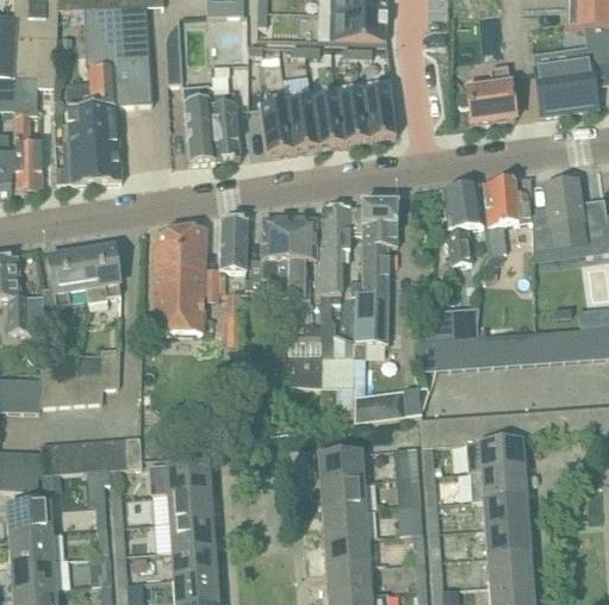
[(0,0),(0,106),(16,106),(16,78),(35,78),(35,88),(55,88),(58,11),(58,0),(0,0)]
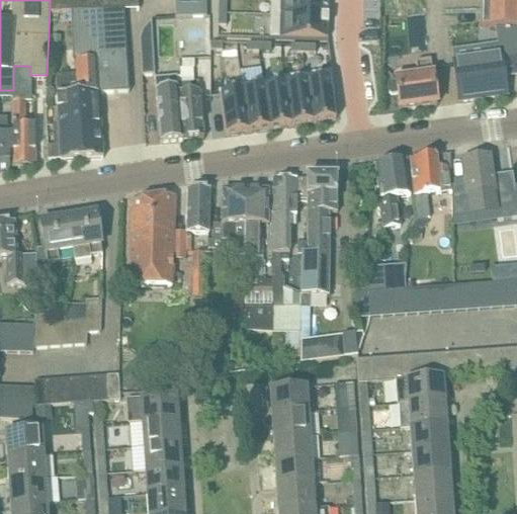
[(50,0),(50,9),(139,7),(138,0),(50,0)]
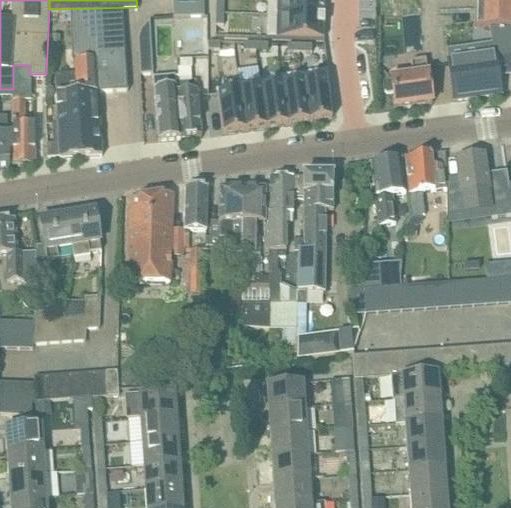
[(173,0),(174,14),(205,14),(204,0),(173,0)]
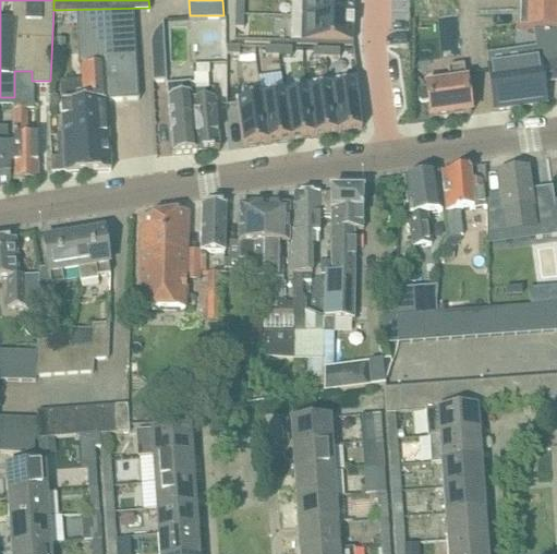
[(235,0),(235,11),(244,12),(244,0),(235,0)]
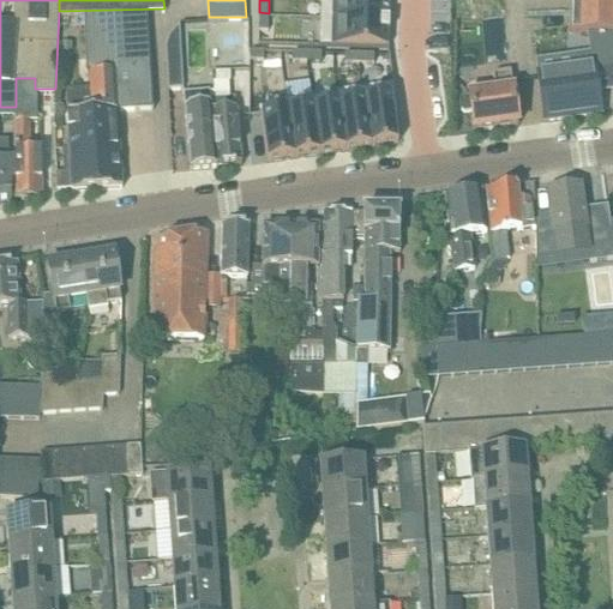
[(320,0),(320,14),(390,16),(390,0),(320,0)]
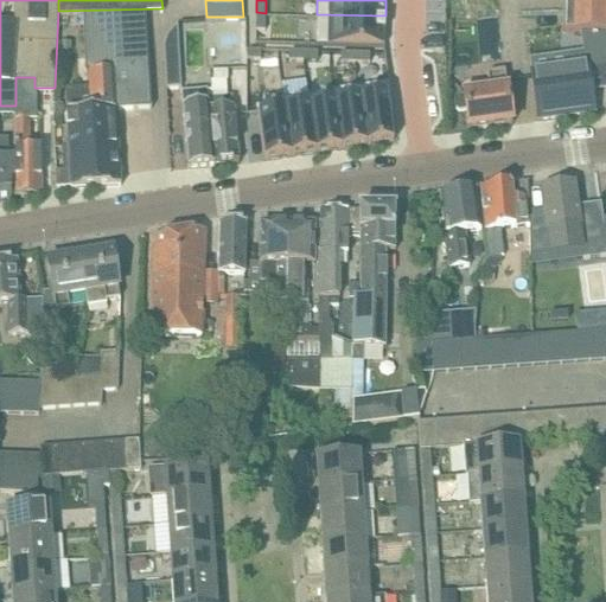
[(566,0),(566,27),(584,27),(605,27),(605,0),(566,0)]
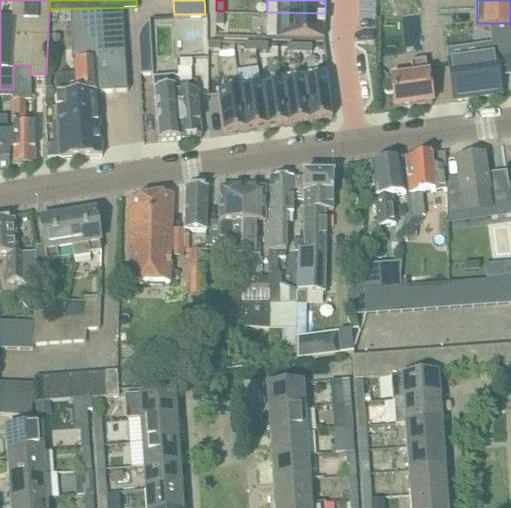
[(48,143),(48,154),(60,154),(60,156),(102,154),(99,90),(128,88),(124,7),(70,11),(72,46),(80,46),(81,56),(76,57),(77,77),(69,77),(68,74),(54,75),(55,86),(62,86),(62,90),(56,91),(58,120),(53,120),(54,143),(48,143)]
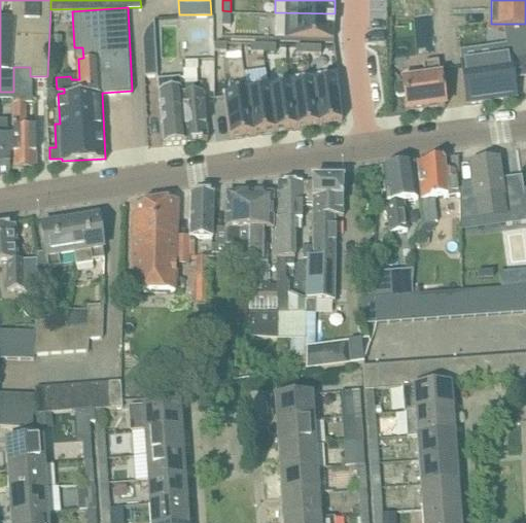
[(222,10),(222,23),(231,24),(231,11),(222,10)]
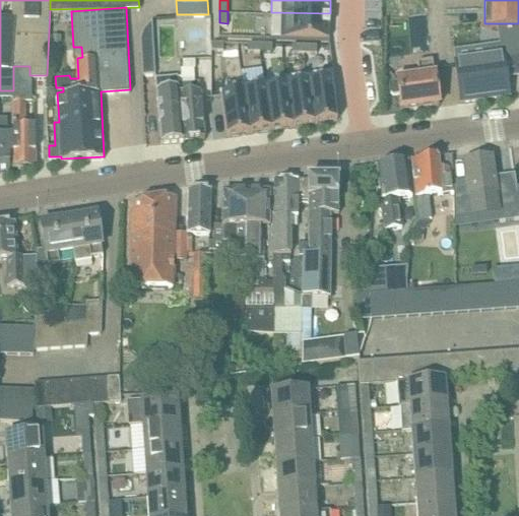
[(271,12),(271,36),(329,37),(330,13),(271,12)]
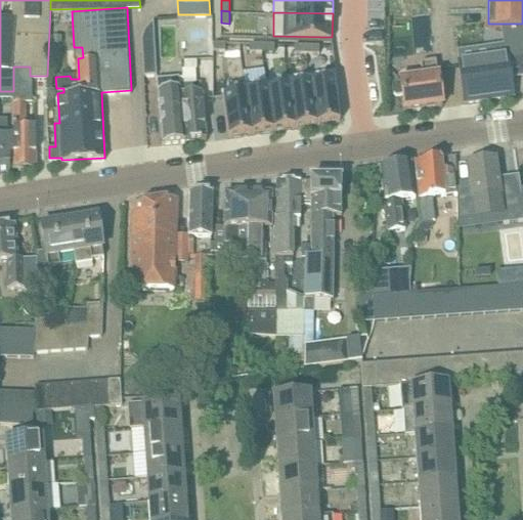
[(157,72),(154,17),(145,27),(141,36),(144,73),(157,72)]
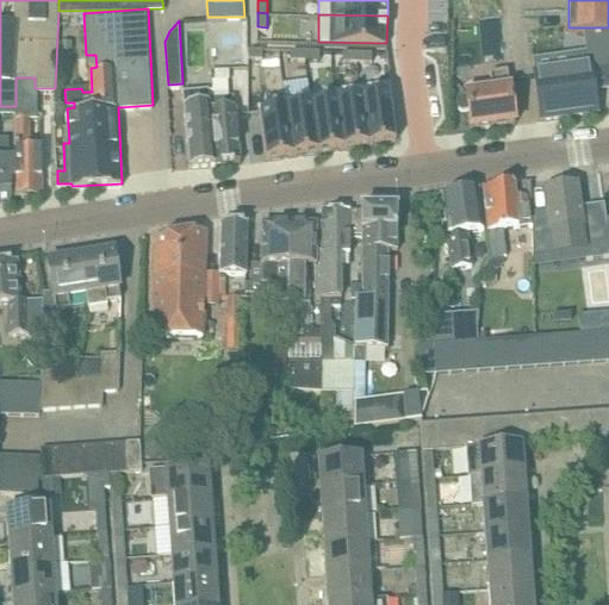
[(571,60),(534,66),(541,117),(597,110),(591,64),(608,61),(608,27),(586,27),(589,44),(569,47),(571,60)]
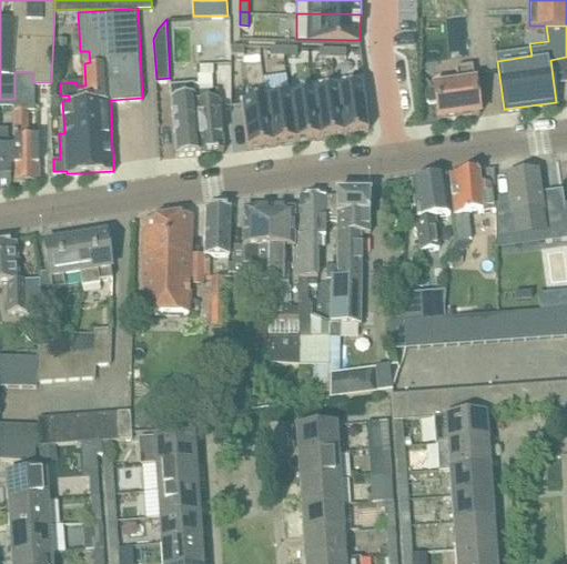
[(231,43),(231,52),(244,52),(245,43),(231,43)]
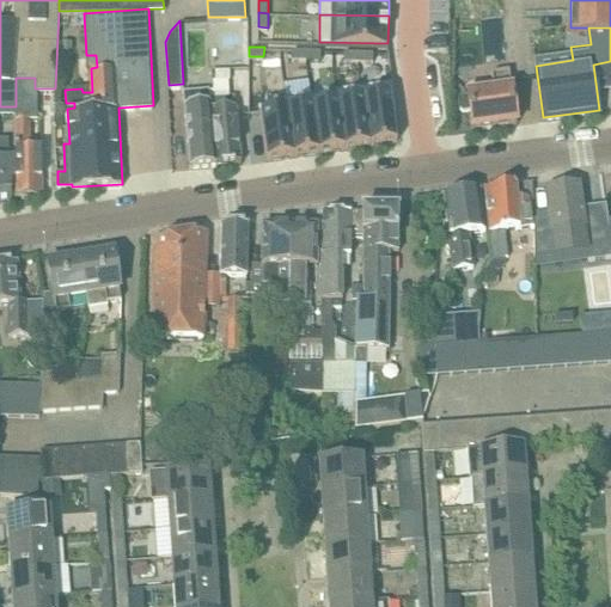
[(292,48),(292,57),(306,57),(306,48),(292,48)]
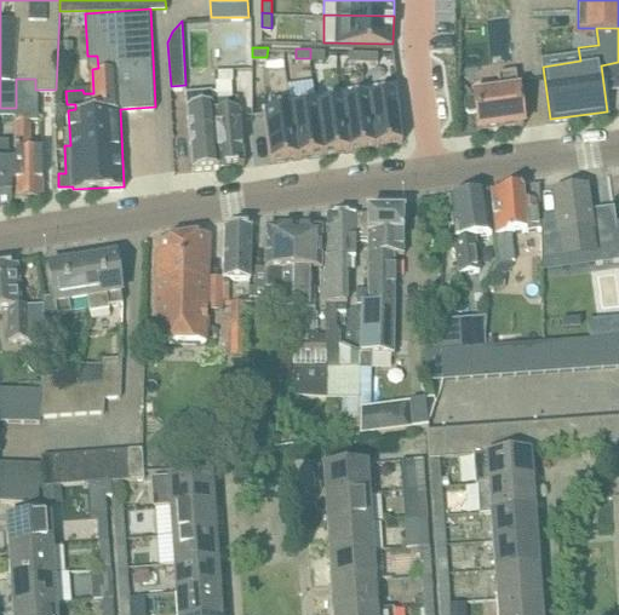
[(310,49),(310,58),(325,58),(326,49),(310,49)]
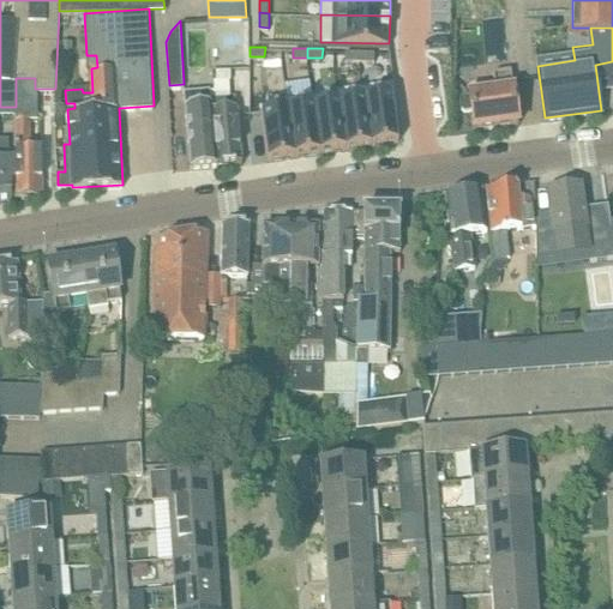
[(346,49),(346,59),(360,59),(360,49),(346,49)]
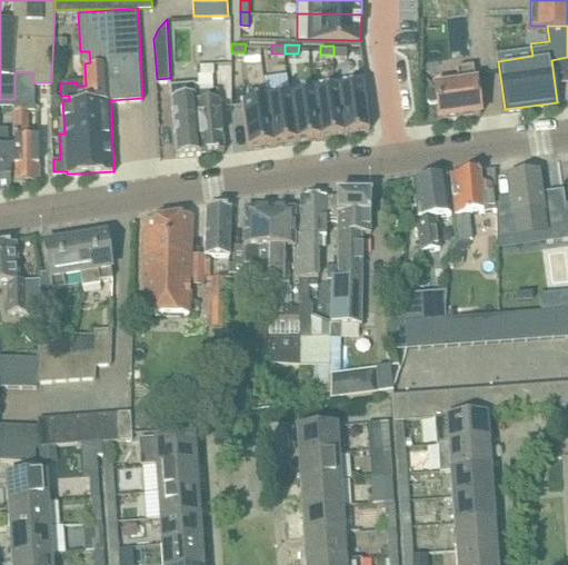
[(334,46),(334,55),(347,55),(347,46),(334,46)]
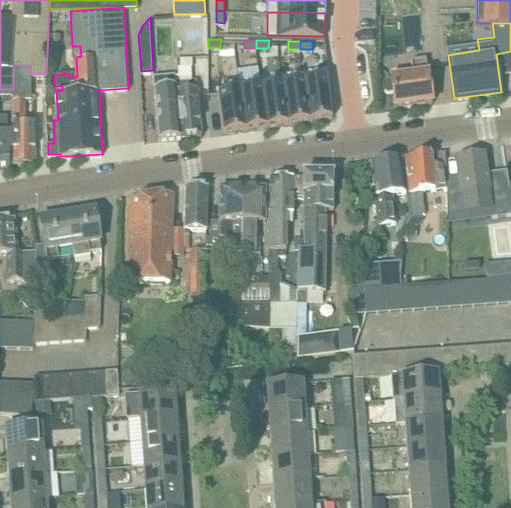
[(386,76),(384,78),(385,86),(387,88),(393,87),(396,106),(432,101),(426,57),(410,59),(412,71),(391,73),(391,75),(386,76)]
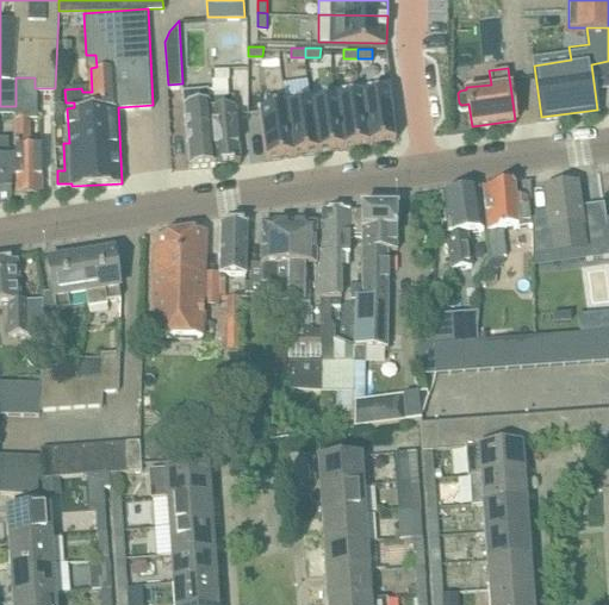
[(217,162),(211,95),(210,95),(209,75),(184,78),(191,164),(217,162)]
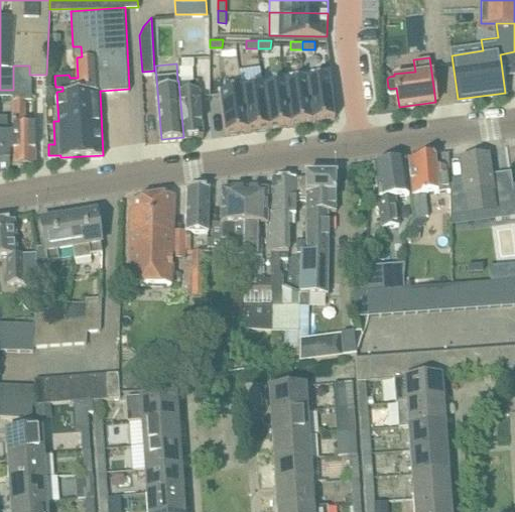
[(13,66),(13,90),(13,164),(35,164),(34,122),(25,122),(25,99),(30,99),(29,75),(29,66),(13,66)]
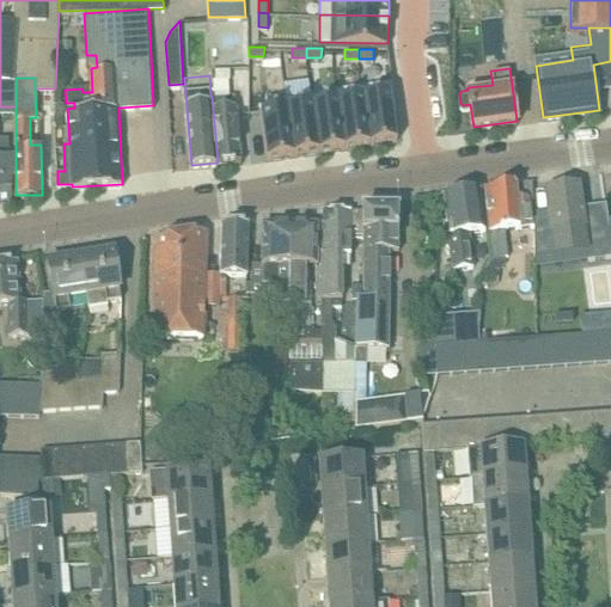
[(392,79),(362,84),(371,142),(398,139),(393,112),(397,112),(392,79)]
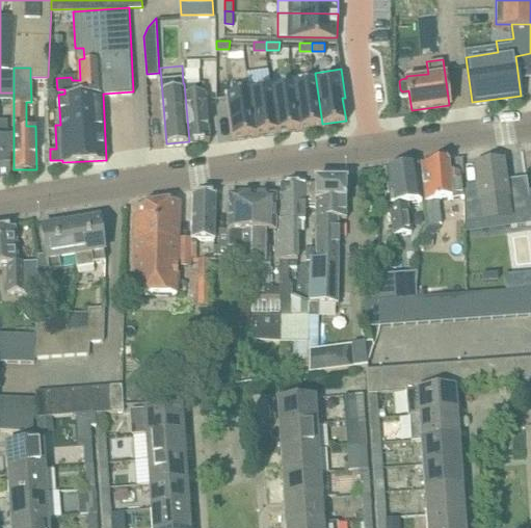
[(315,73),(292,76),(300,127),(322,124),(315,73)]
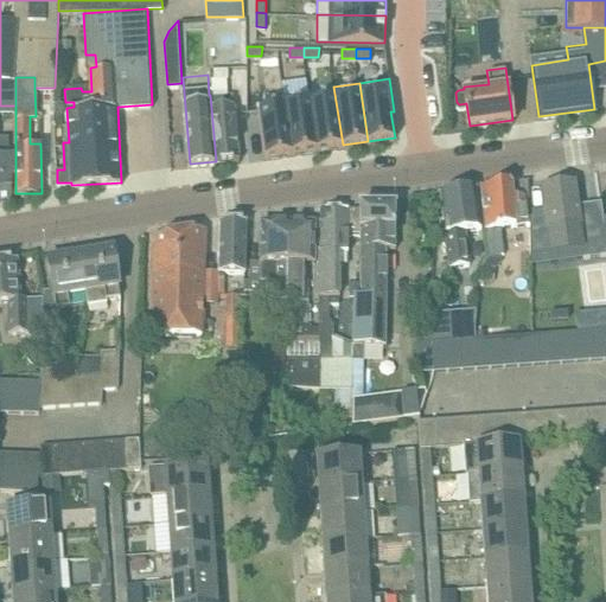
[(310,90),(308,90),(317,148),(343,145),(333,87),(332,87),(333,93),(311,95),(310,90)]
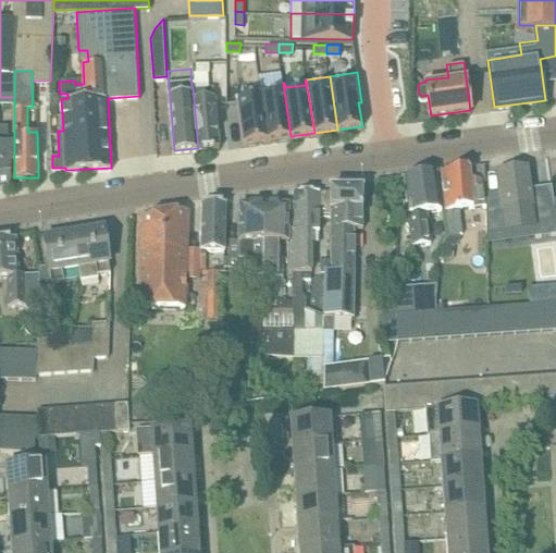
[(283,83),(260,86),(268,139),(291,136),(283,83)]
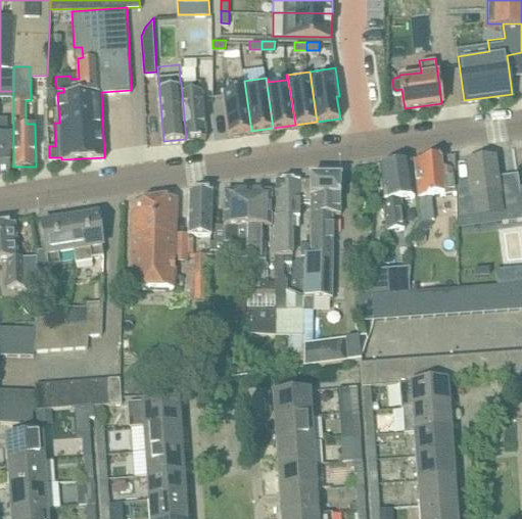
[(181,82),(186,139),(206,138),(201,80),(181,82)]
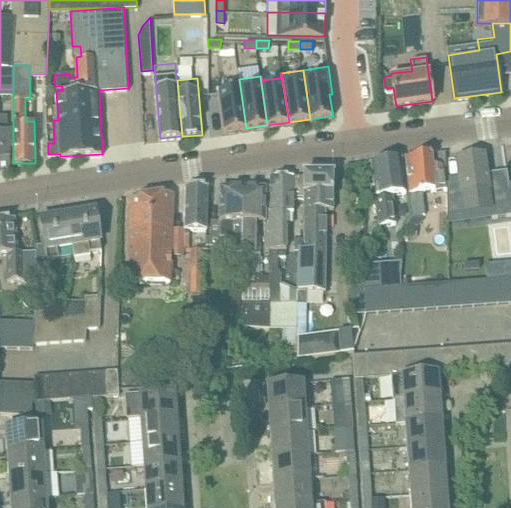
[(238,84),(217,87),(223,132),(246,128),(239,79),(238,79),(238,84)]
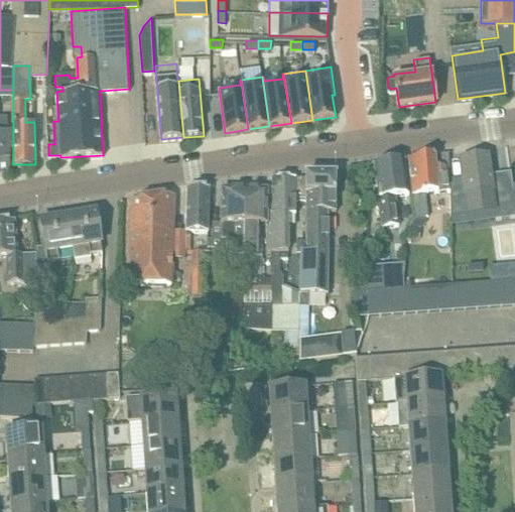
[(0,170),(10,170),(10,164),(8,131),(7,132),(7,115),(0,115),(0,170)]
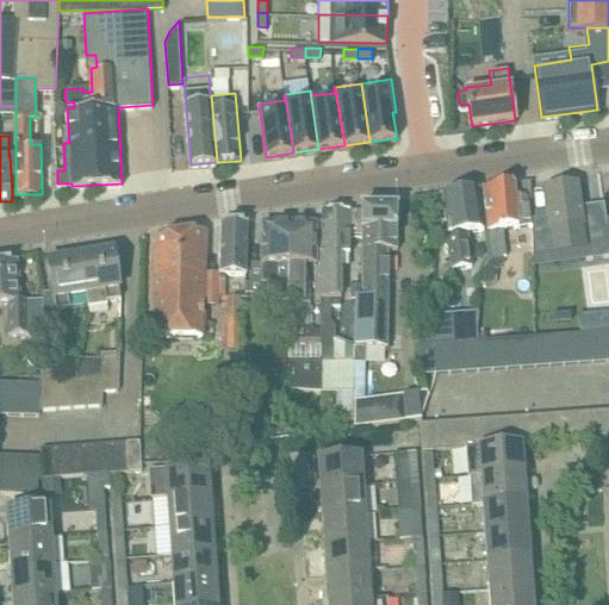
[(532,178),(513,181),(519,223),(529,222),(529,209),(532,209),(532,178)]
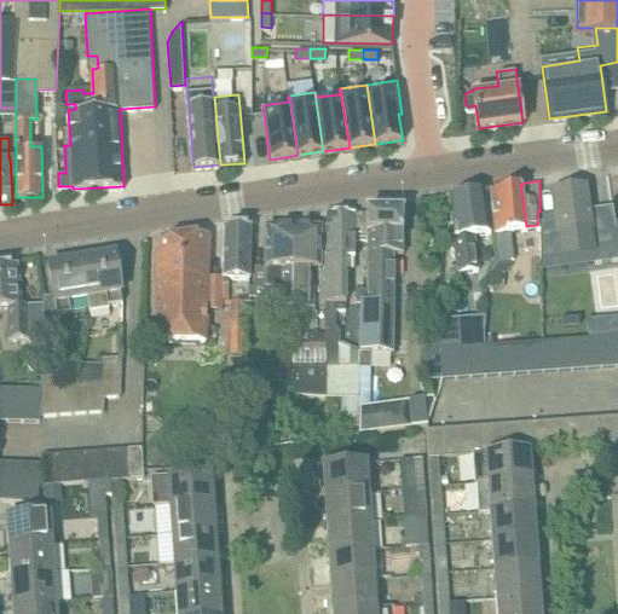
[(526,226),(520,184),(490,187),(500,259),(514,258),(509,229),(526,226)]
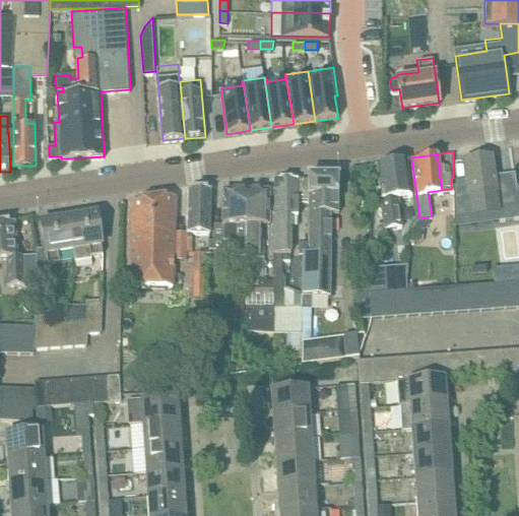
[(466,176),(453,178),(451,178),(451,189),(453,188),(454,213),(472,213),(469,193),(496,190),(500,217),(518,214),(518,191),(513,192),(511,177),(496,179),(493,155),(464,159),(466,176)]
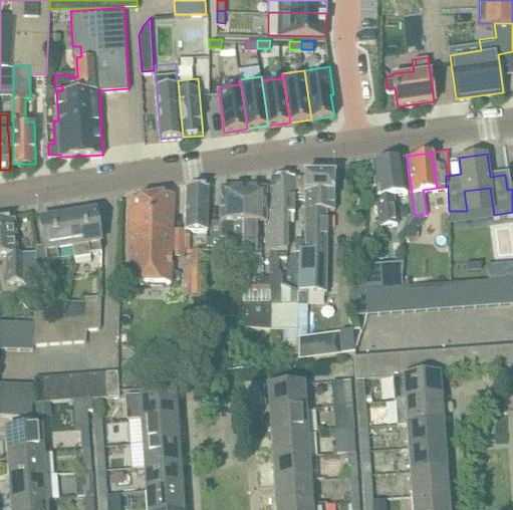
[(408,190),(406,176),(404,156),(371,161),(380,224),(397,222),(392,192),(408,190)]
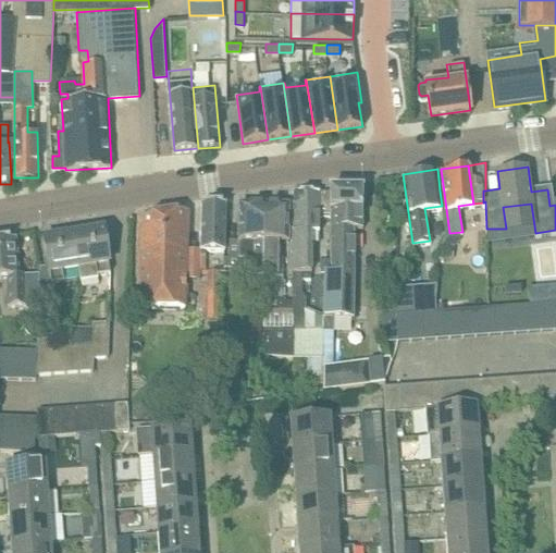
[(330,187),(330,189),(330,229),(330,258),(330,271),(323,271),(323,314),(323,326),(334,326),(334,315),(355,315),(355,226),(362,226),(362,187),(330,187)]
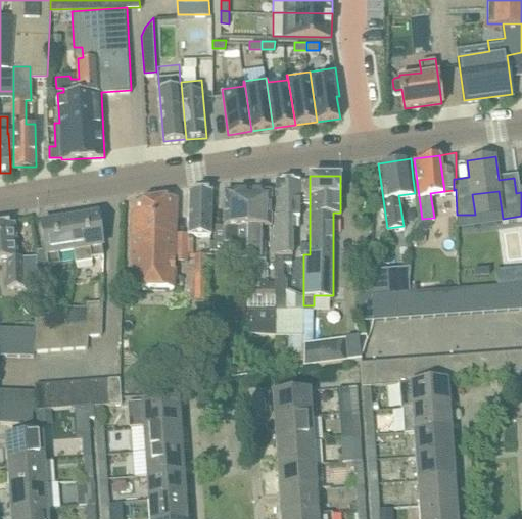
[(310,215),(310,178),(276,178),(276,228),(272,228),(272,254),(275,254),(292,253),(292,226),(292,215),(300,215),(310,215)]
